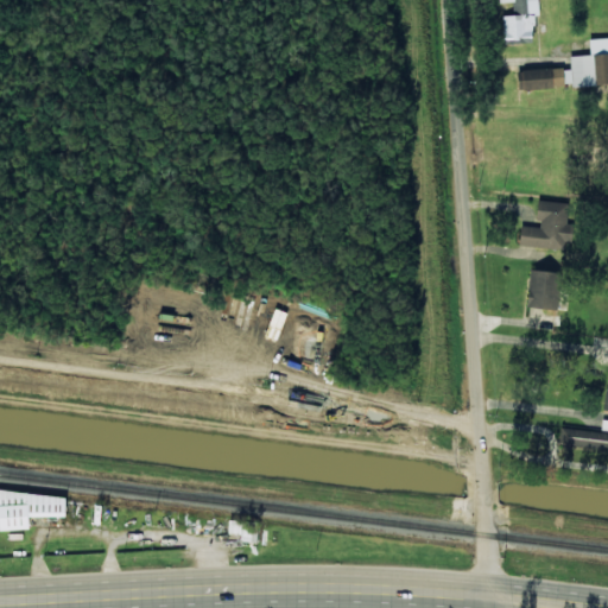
[(502,44),(533,43),(532,16),(538,16),(537,0),(499,0),(500,2),(513,1),(513,14),(502,16),(502,44)]
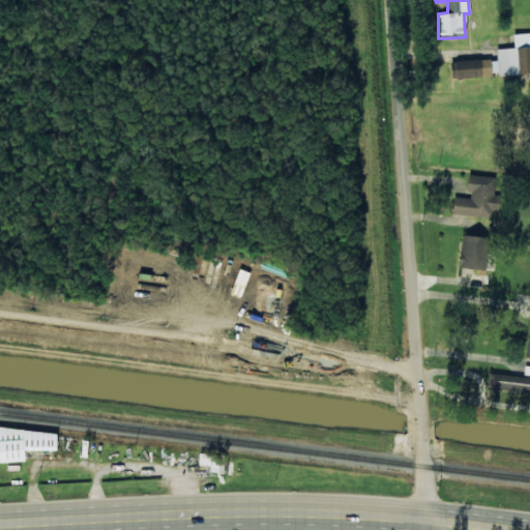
[(529,74),(529,32),(513,33),(514,48),(497,49),(497,59),(451,61),(451,77),(529,74)]
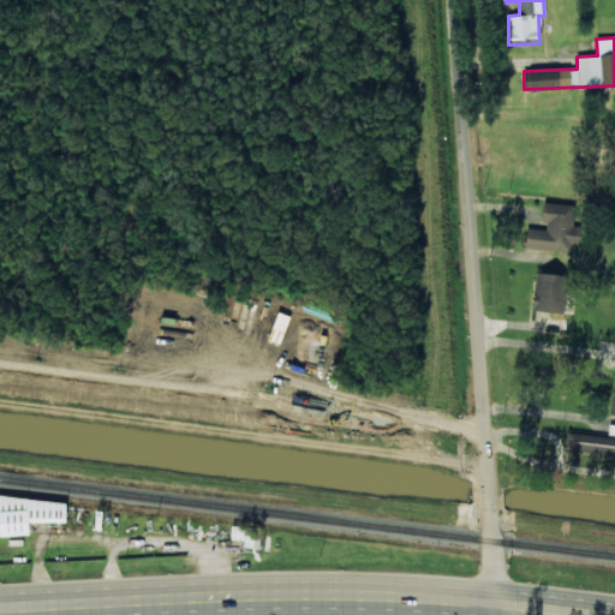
[(525,249),(575,254),(578,226),(573,226),(574,204),(545,202),(543,230),(527,228),(525,249)]
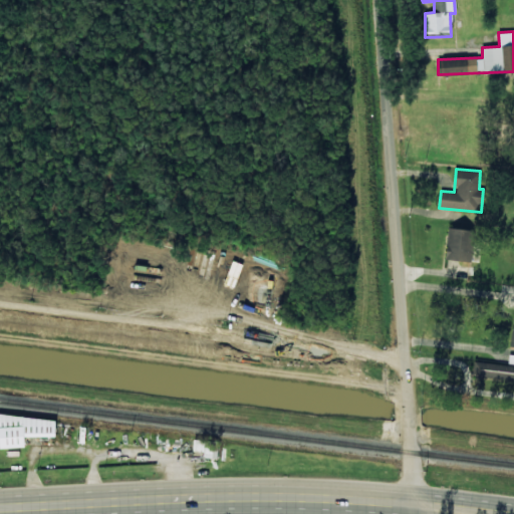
[(470,262),(473,230),(448,227),(445,259),(470,262)]
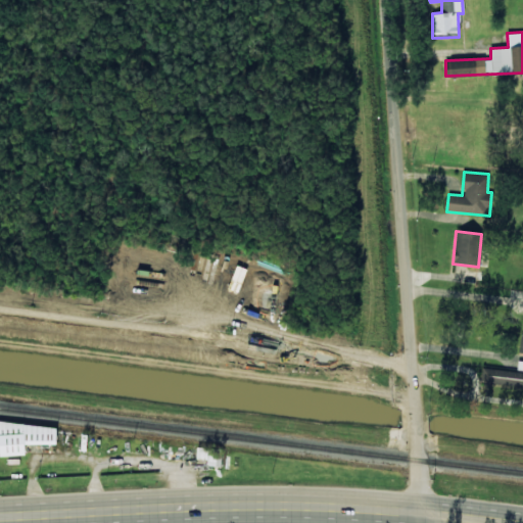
[(25,444),(56,443),(56,423),(0,424),(0,455),(25,455),(25,444)]
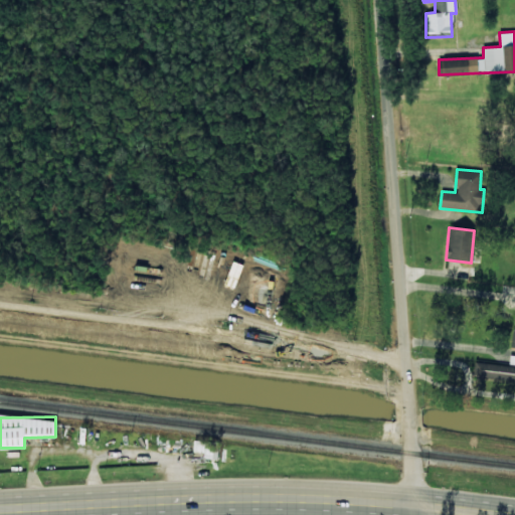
[(218,442),(192,441),(191,463),(202,463),(202,459),(217,459),(218,442)]
